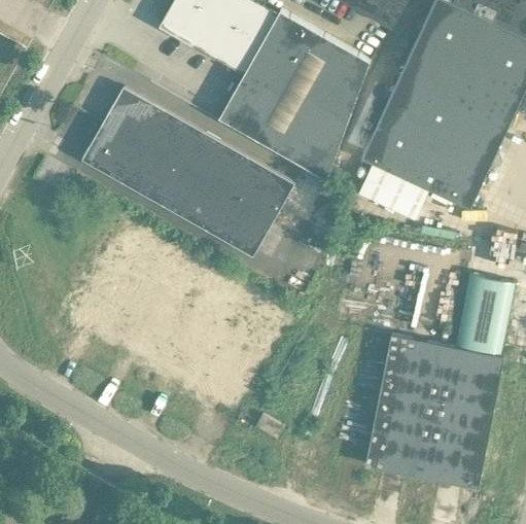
[(250,0),(173,0),(159,27),(158,28),(242,76),(218,118),(325,180),(369,62),(279,11),(277,14),(250,0)]
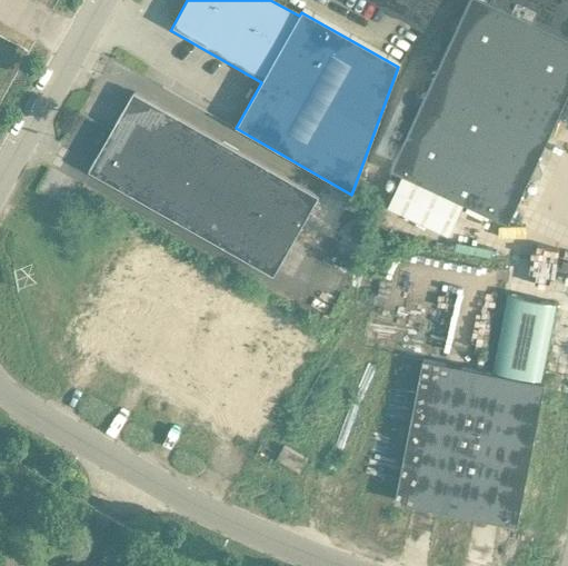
[(440,0),(366,0),(422,32),(440,0)]
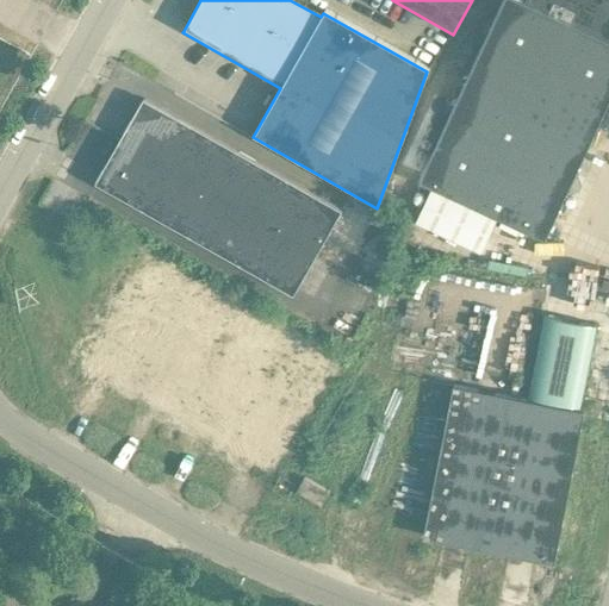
[(608,0),(527,0),(526,5),(514,0),(502,0),(455,101),(451,100),(448,107),(452,108),(417,183),(542,242),(608,100),(608,0)]
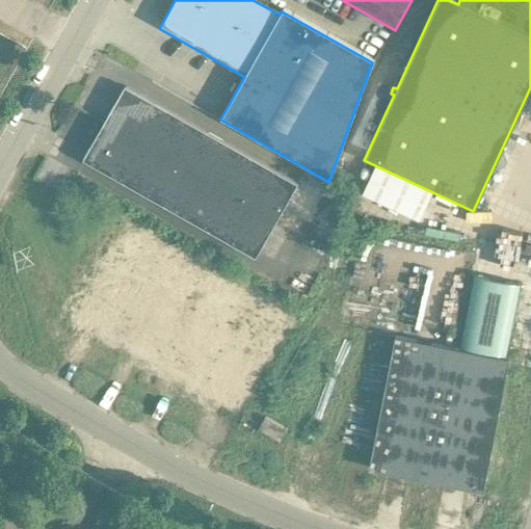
[(82,162),(255,259),(295,186),(124,89),(82,162)]
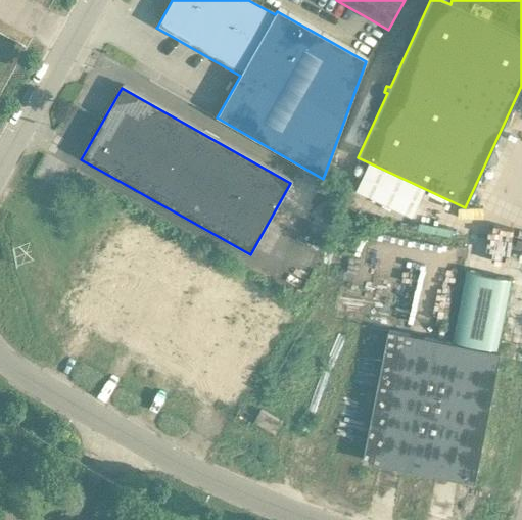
[(354,192),(411,218),(424,188),(369,162),(354,192)]
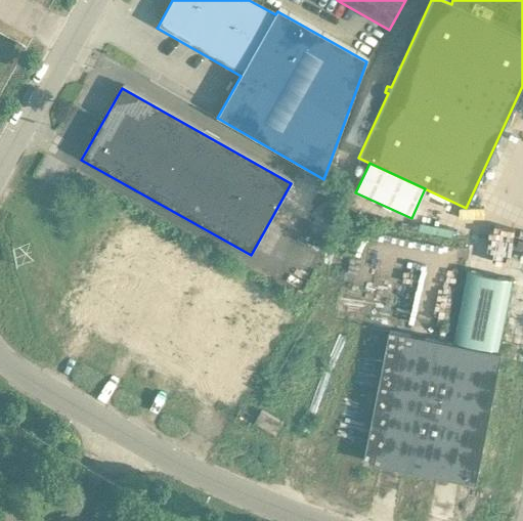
[(481,197),(478,207),(502,214),(505,203),(481,197)]
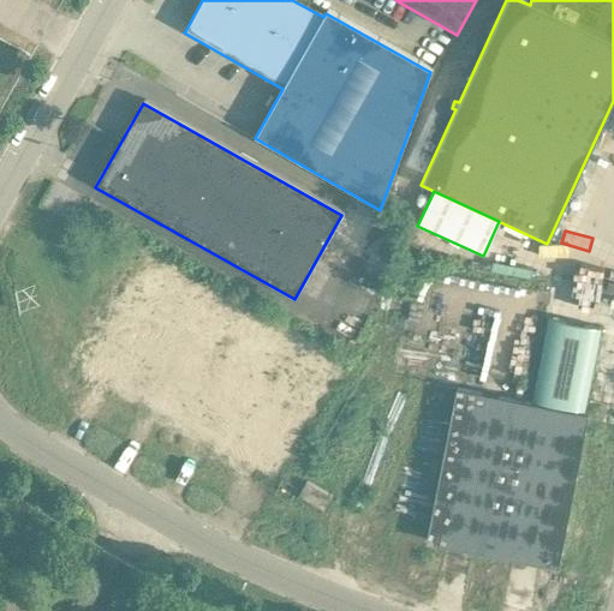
[(588,418),(477,396),(455,391),(425,544),(556,570),(588,418)]
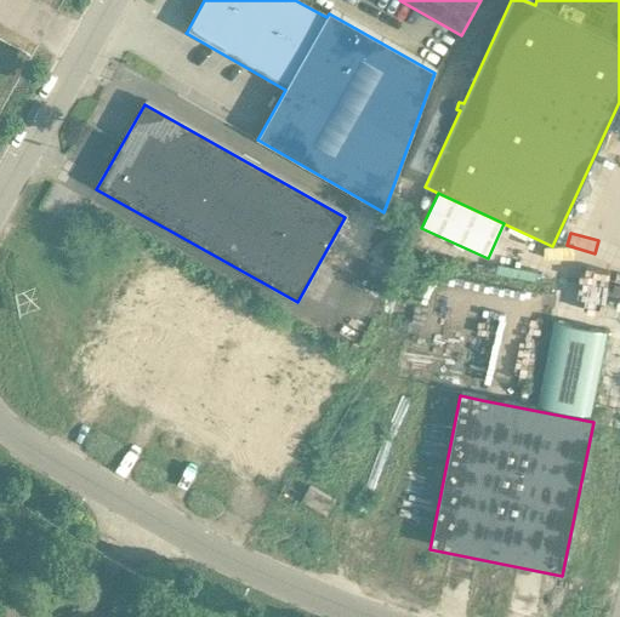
[(334,504),(307,490),(299,504),(325,519),(334,504)]
